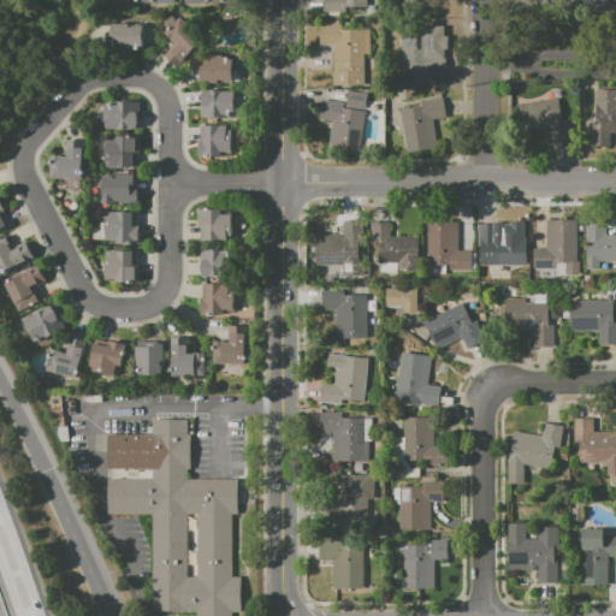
[(368,0),(368,7),(359,7),(359,11),(323,11),(323,0),(368,0)]
